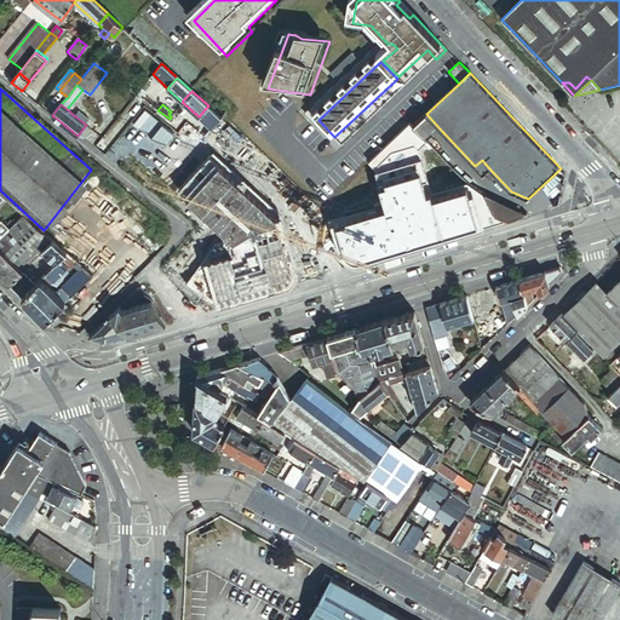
[(210,127),(220,116),(208,105),(199,116),(210,127)]
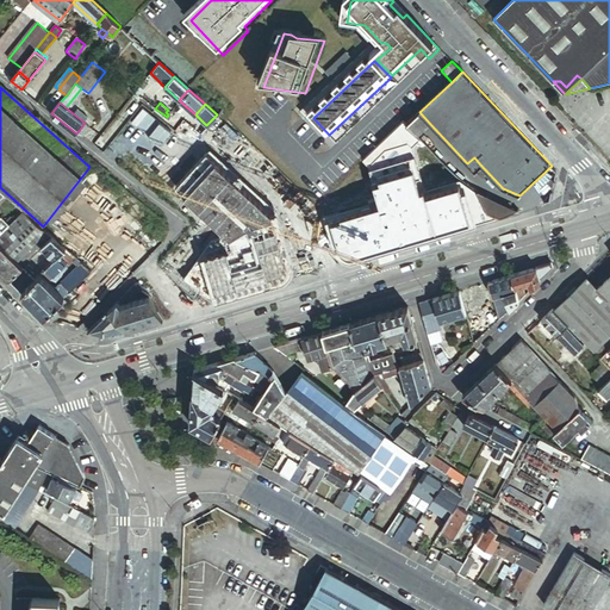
[(79,109),(74,114),(85,123),(88,117),(79,109)]
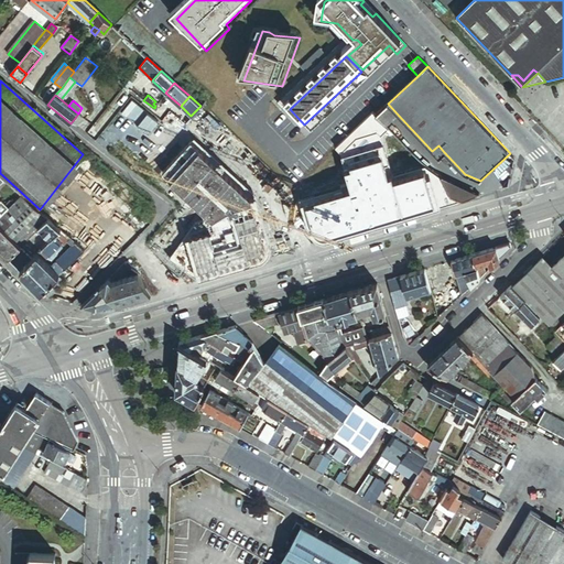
[(399,116),(388,104),(376,115),(387,127),(399,116)]
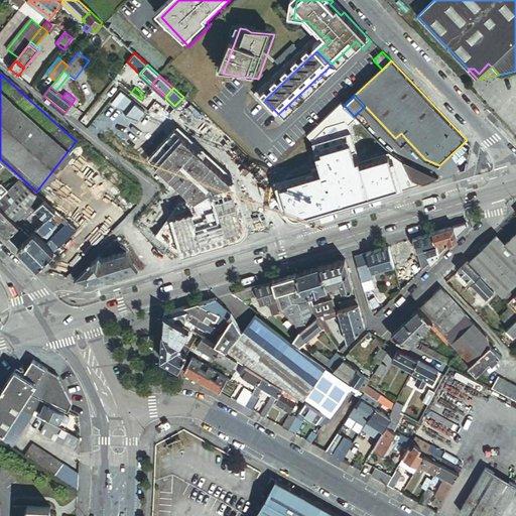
[(72,104),(65,113),(71,115),(77,108),(72,104)]
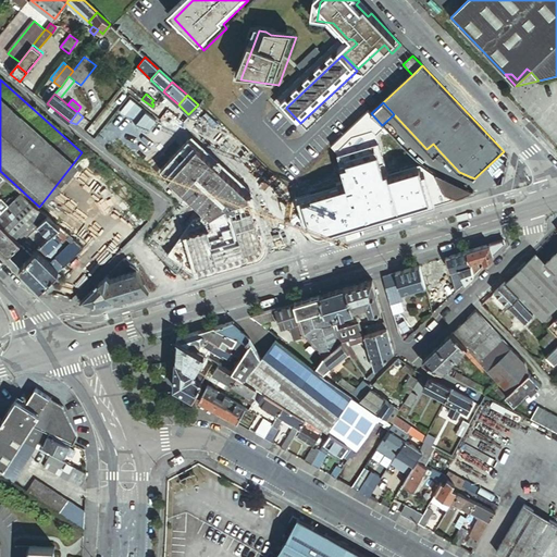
[(254,193),(192,135),(159,168),(209,214),(211,226),(183,235),(197,272),(271,252),(254,193)]
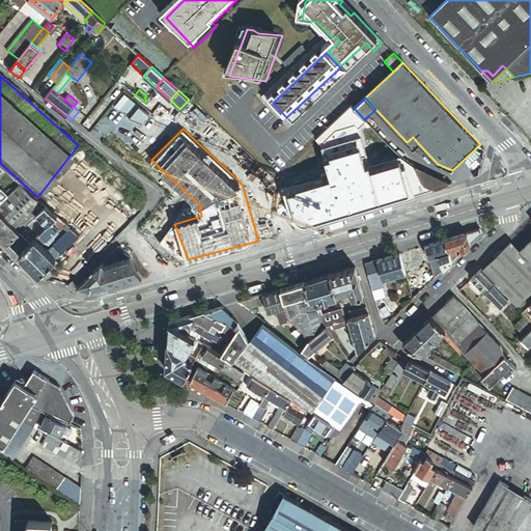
[(329,172),(282,186),(290,215),(294,219),(300,221),(308,221),(410,190),(399,160),(372,169),(367,147),(362,135),(320,146),(329,172)]
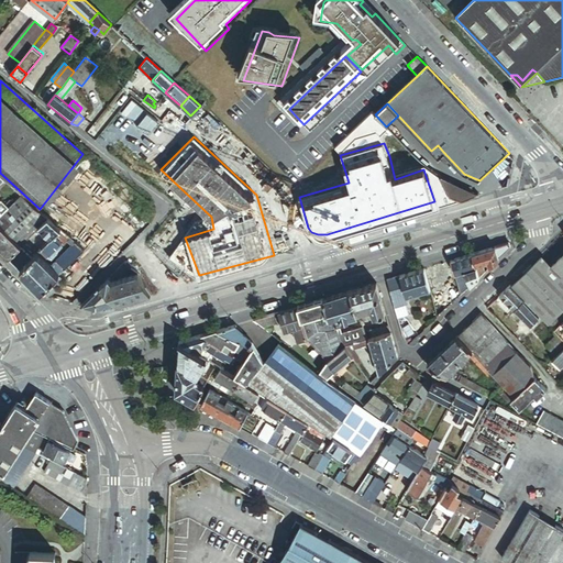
[(438,156),(443,152),(438,145),(431,151),(435,155),(438,156)]
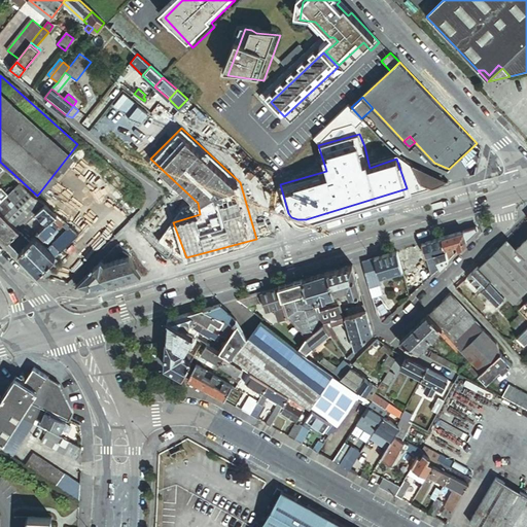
[(445,183),(411,164),(422,182),(433,186),(445,183)]
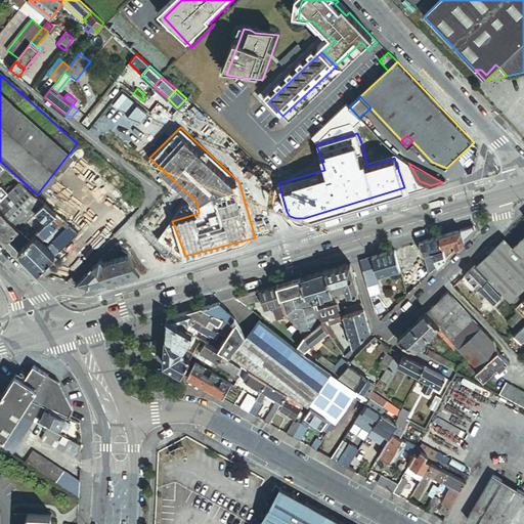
[(44,204),(19,181),(0,201),(0,212),(18,230),(22,226),(24,224),(33,215),(36,213),(44,204)]
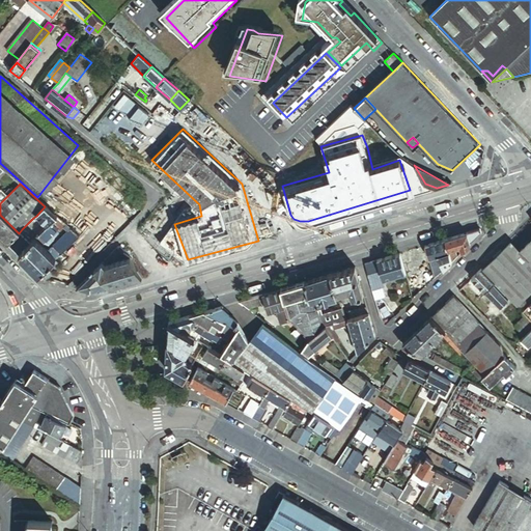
[(57,217),(45,206),(36,216),(39,218),(48,226),(50,224),(51,222),(57,217)]
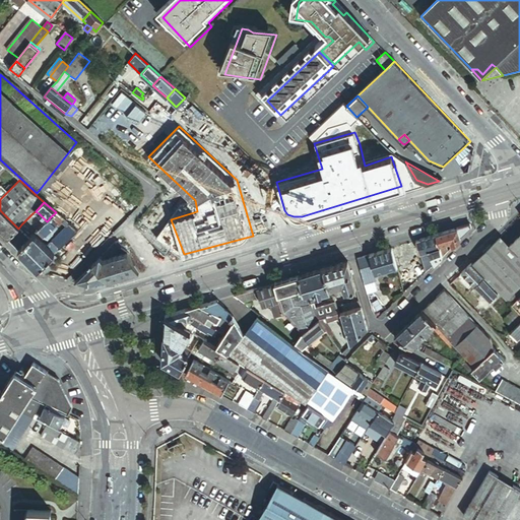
[(18,229),(0,210),(0,228),(9,238),(18,229)]
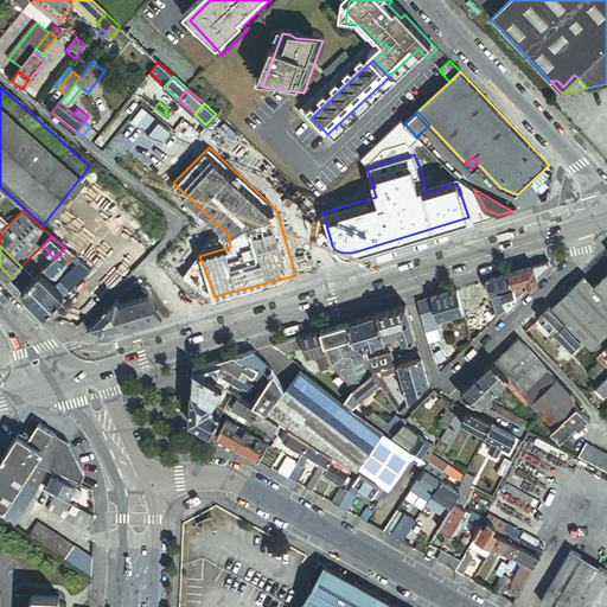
[(70,251),(65,248),(58,254),(63,259),(66,255),(70,251)]
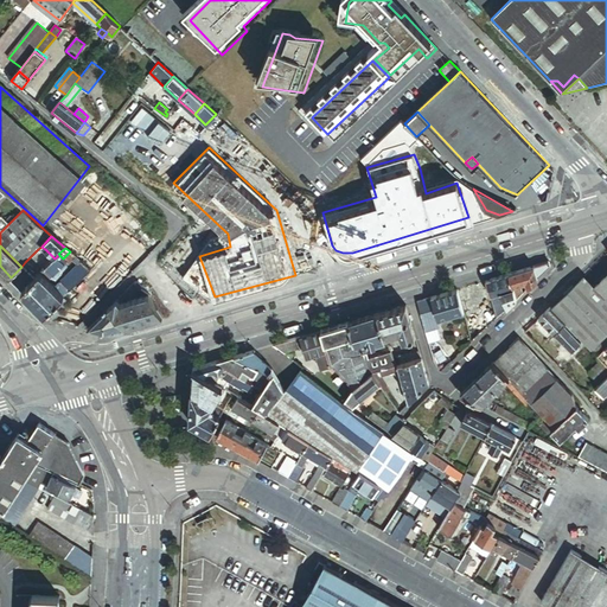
[(38,249),(27,260),(32,266),(44,254),(42,253),(38,249)]
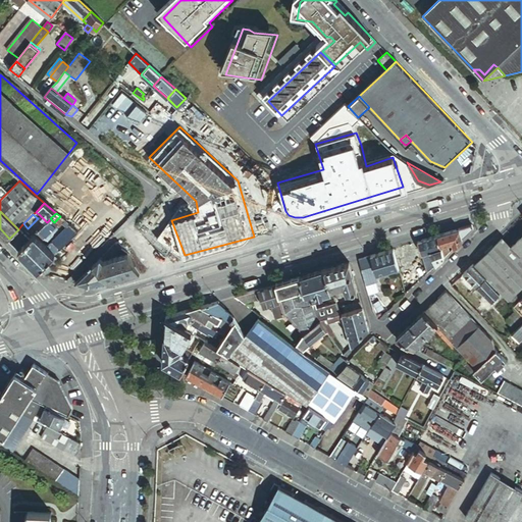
[(69,225),(60,216),(57,219),(62,224),(66,227),(69,225)]
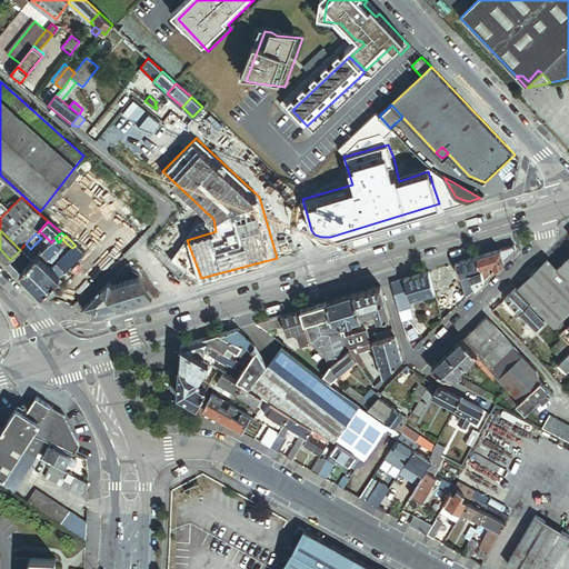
[(51,242),(42,250),(50,258),(59,249),(61,247),(58,245),(53,240),(51,242)]
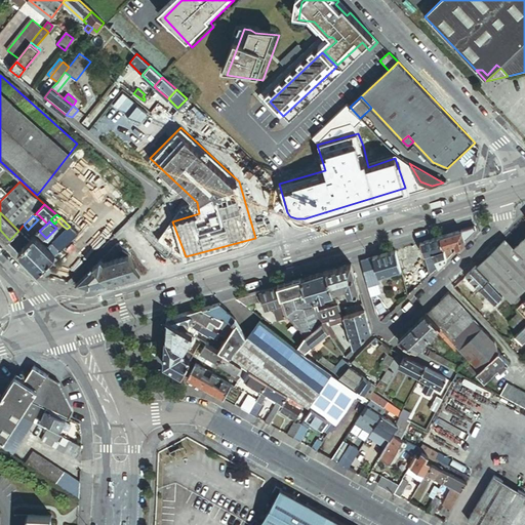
[(22,227),(18,231),(9,240),(19,250),(33,238),(22,227)]
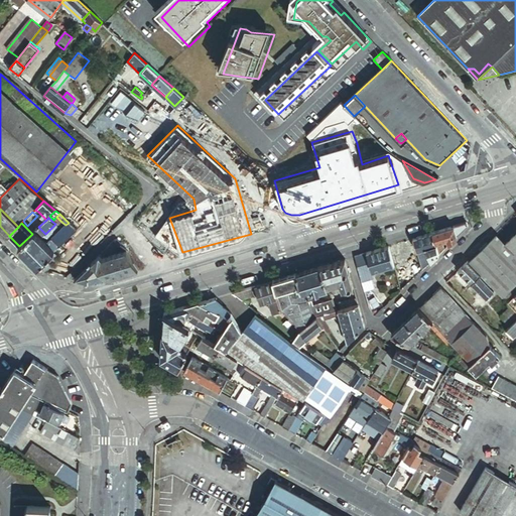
[(77,229),(69,223),(66,225),(51,240),(58,247),(77,229)]
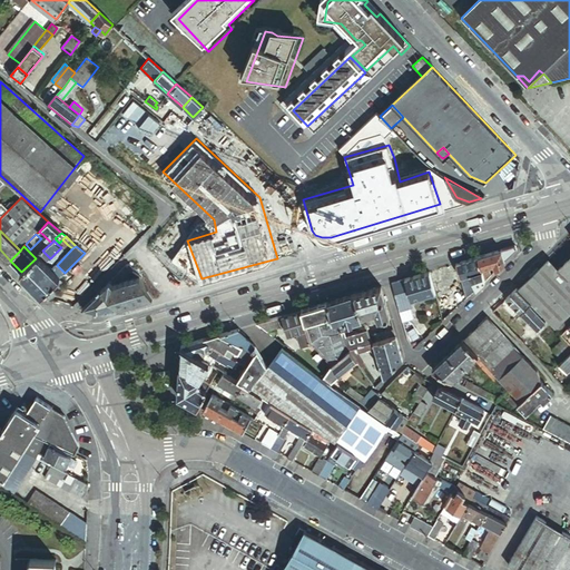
[(518,251),(517,246),(502,251),(505,262),(518,251)]
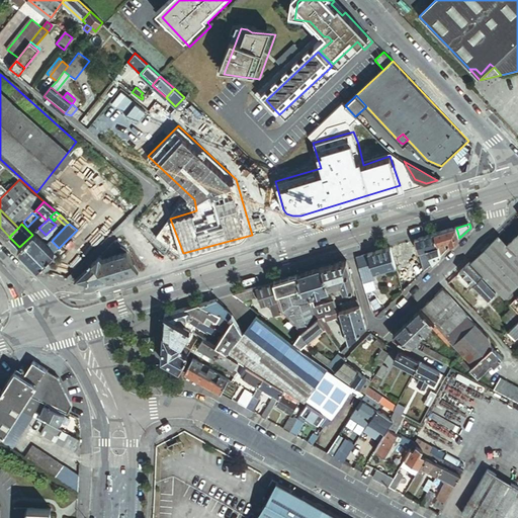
[(55,229),(54,227),(46,235),(45,236),(48,239),(52,234),(53,232),(55,229)]
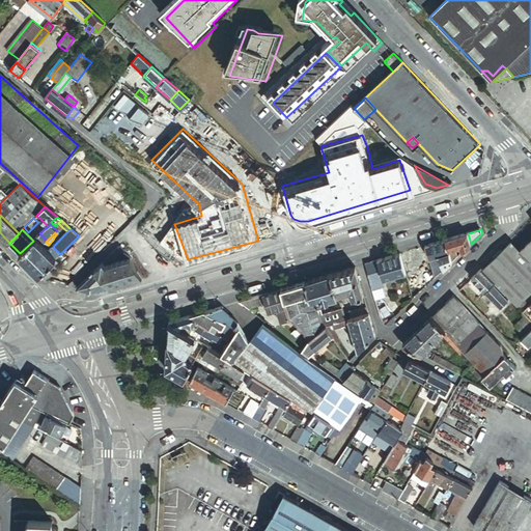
[(39,233),(35,239),(43,245),(46,242),(47,241),(39,233)]
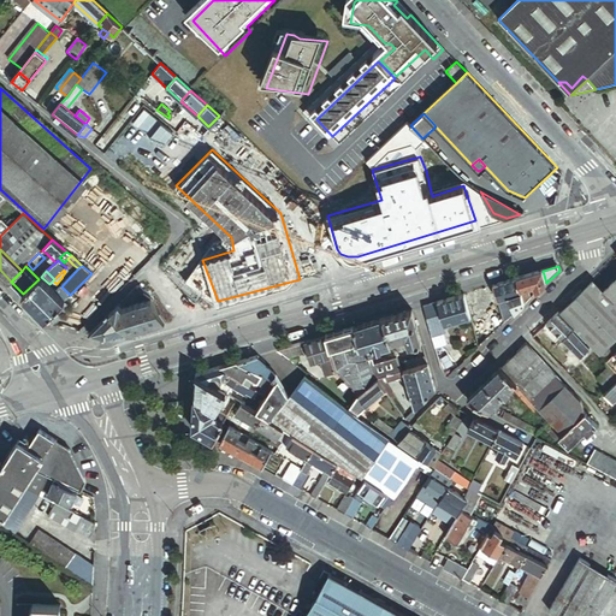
[(535,294),(546,283),(543,271),(517,278),(521,291),(528,289),(534,288),(535,294)]
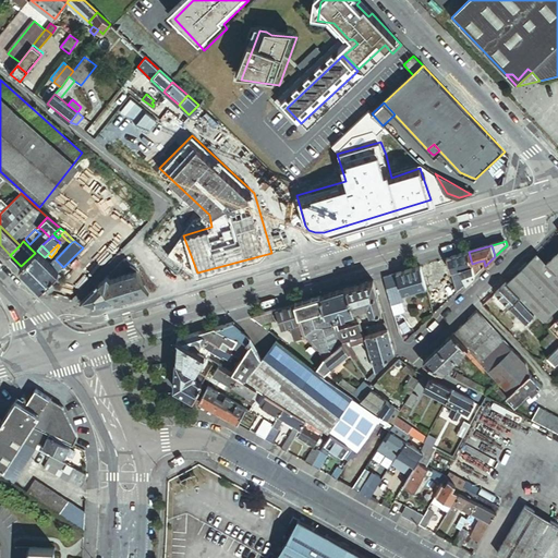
[(37,251),(35,253),(21,266),(43,288),(59,271),(51,264),(45,257),(37,251)]
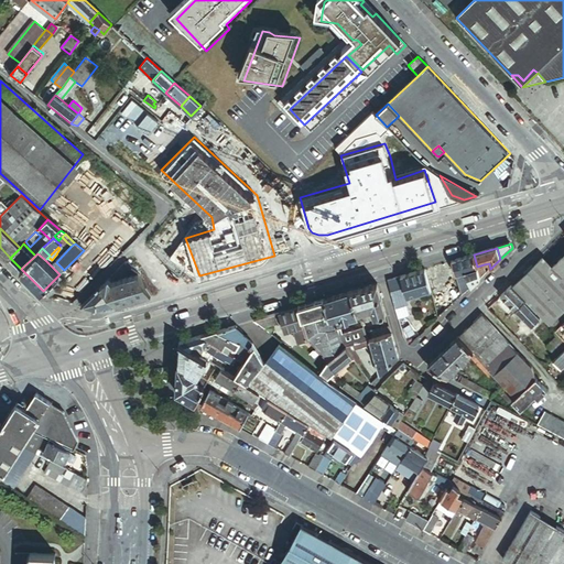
[(477,267),(474,255),(453,261),(456,274),(461,273),(466,272),(478,268),(477,267)]
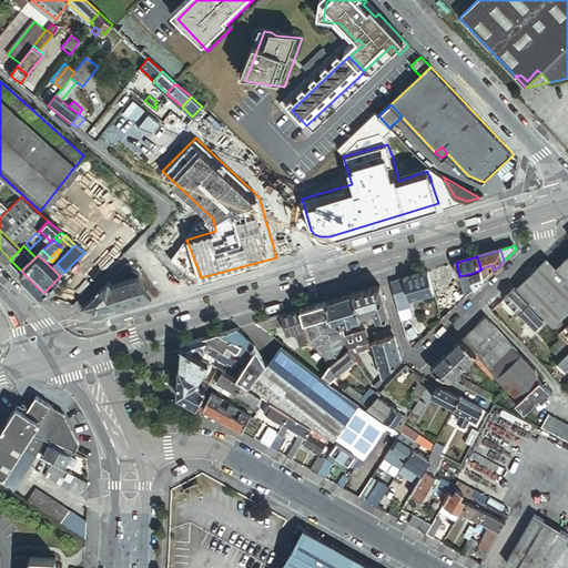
[(567,256),(557,267),(567,279),(567,256)]
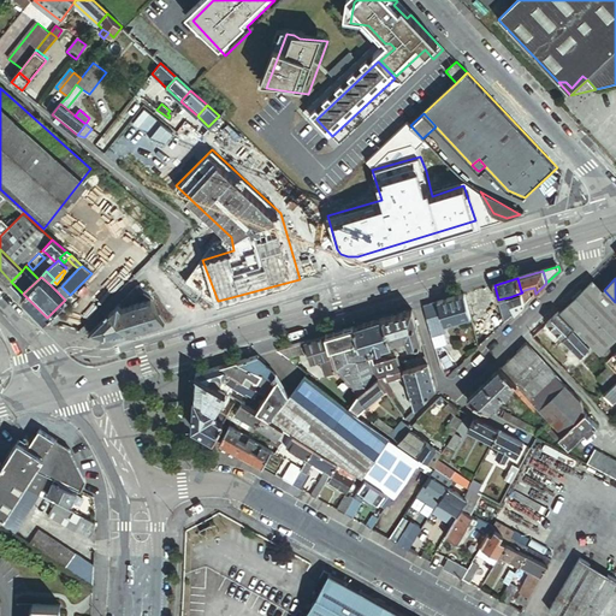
[(609,347),(615,339),(615,302),(604,290),(594,279),(561,312),(576,329),(600,354),(609,347)]
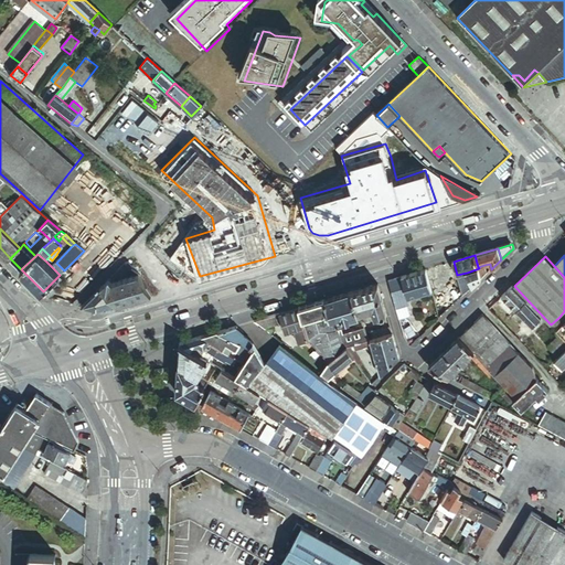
[(52,267),(60,275),(64,270),(56,263),(52,267)]
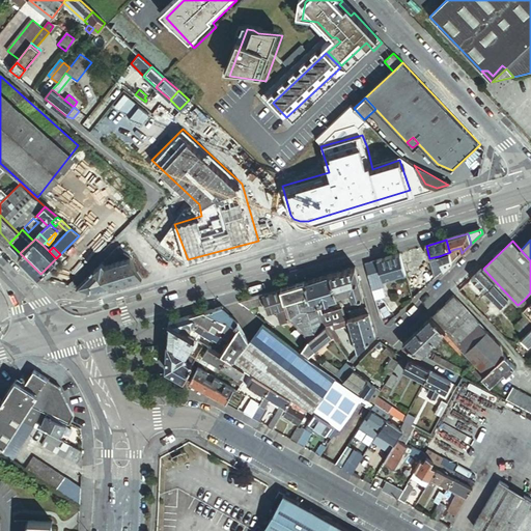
[(450,252),(452,261),(457,257),(455,249),(449,251),(450,252)]
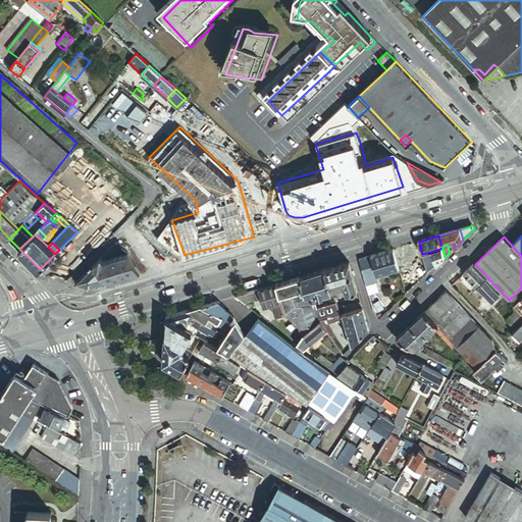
[(113,246),(101,258),(105,261),(105,259),(112,252),(113,254),(117,250),(113,246)]
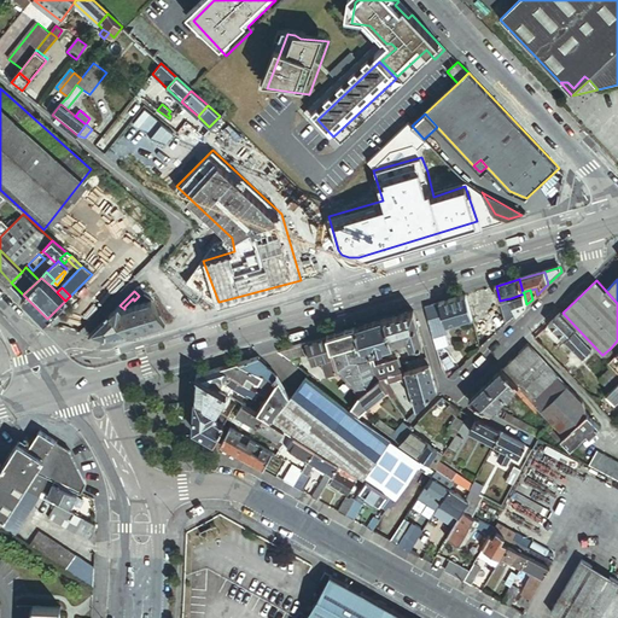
[(511,298),(517,314),(526,304),(524,293),(511,298)]
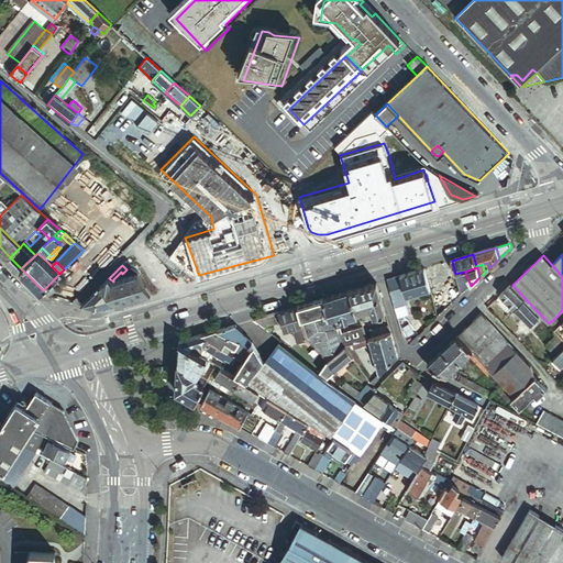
[(387,280),(396,307),(408,304),(406,298),(431,290),(424,268),(387,280)]
